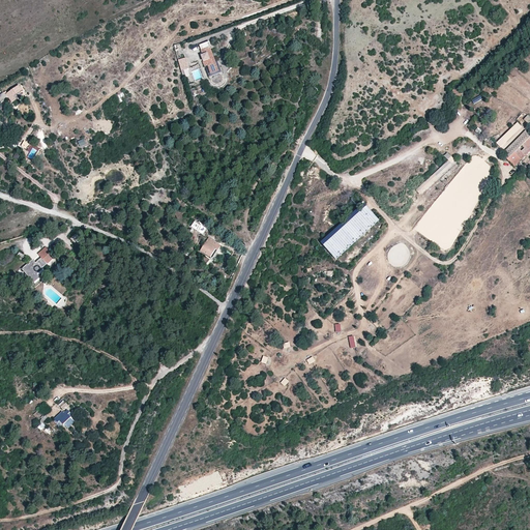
[(223,72),(218,61),(215,62),(208,42),(200,46),(203,55),(202,56),(209,78),(223,72)]
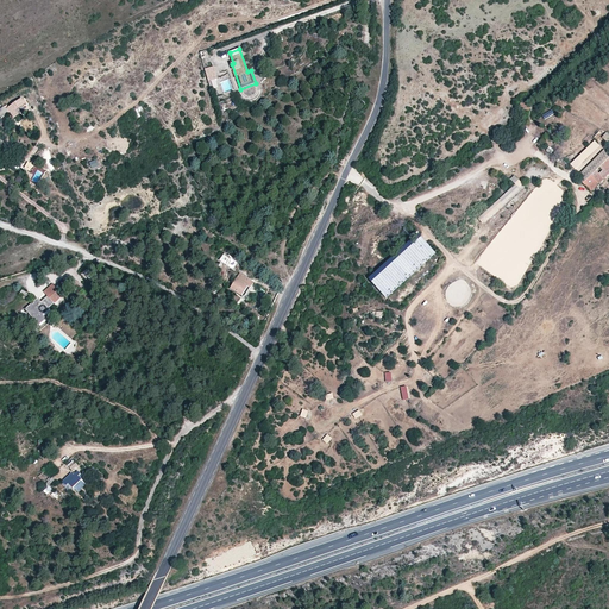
[(218,79),(214,67),(205,69),(211,89),(213,89),(214,87),(212,81),(218,79)]
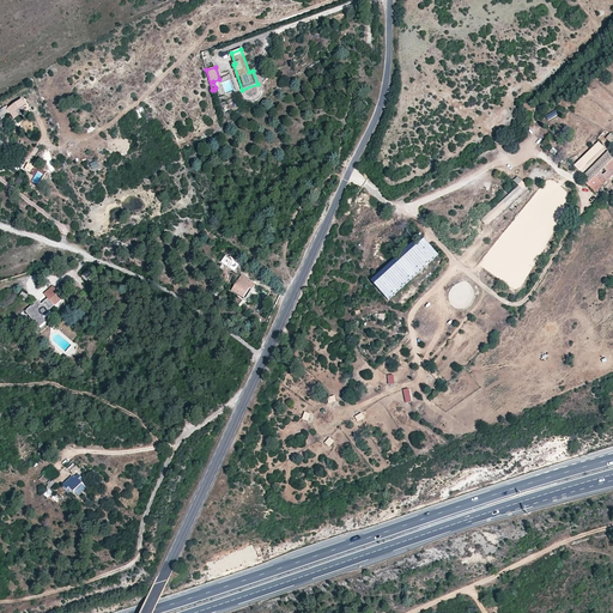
[(16,111),(25,105),(23,102),(24,102),(23,99),(8,110),(14,119),(19,115),(16,111)]
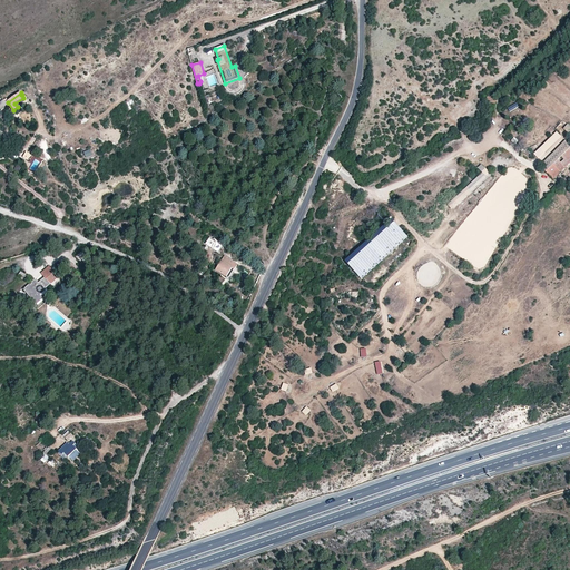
[(208,105),(215,101),(210,94),(205,97),(208,105)]
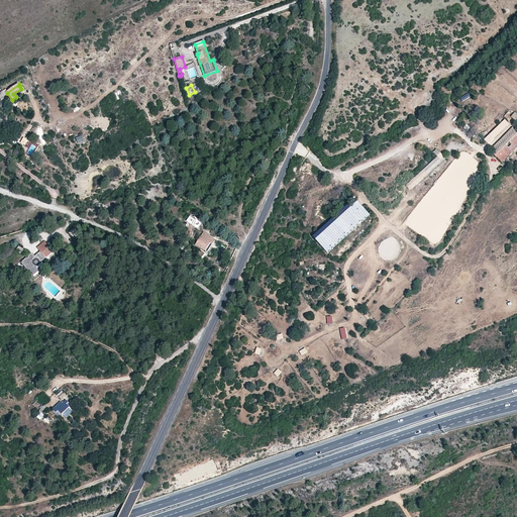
[(470,94),(457,99),(459,104),(472,99),(470,94)]
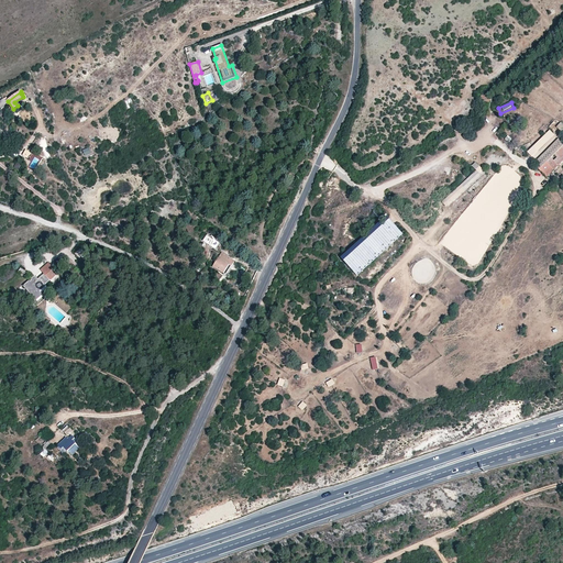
[(530,116),(532,110),(525,106),(521,111),(530,116)]
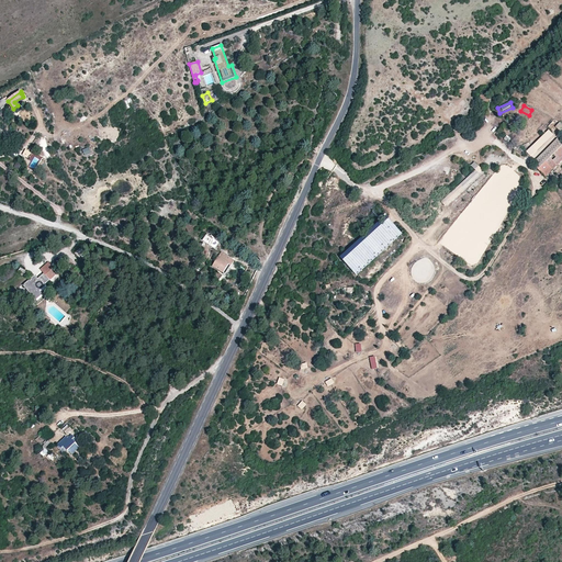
[(527,153),(531,157),(554,135),(550,131),(527,153)]
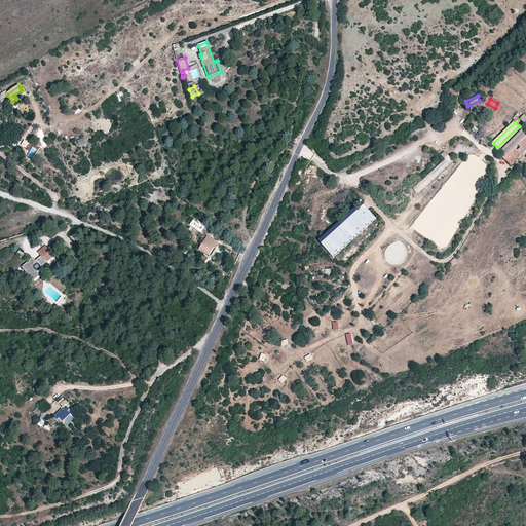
[(510,165),(525,149),(525,135),(522,130),(498,154),(510,165)]
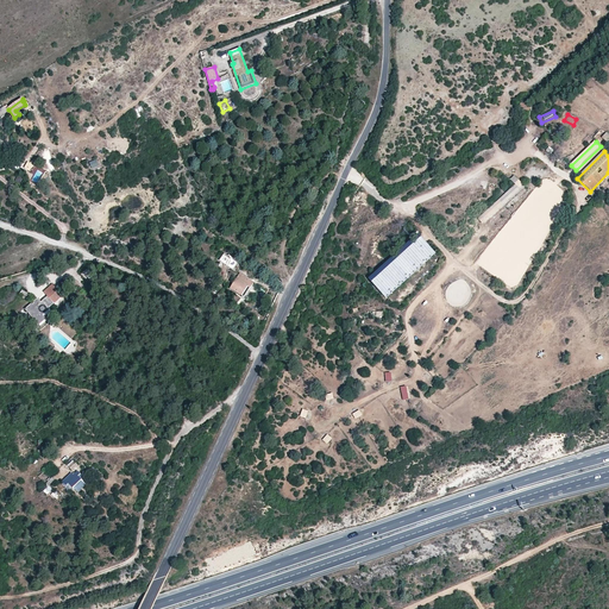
[(98,159),(89,162),(92,169),(100,167),(98,159)]
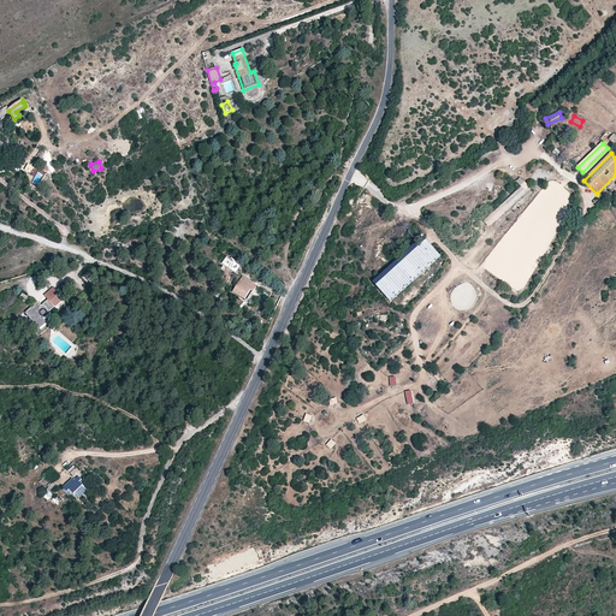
[(531,190),(520,178),(516,182),(521,187),(484,221),(490,227),(531,190)]
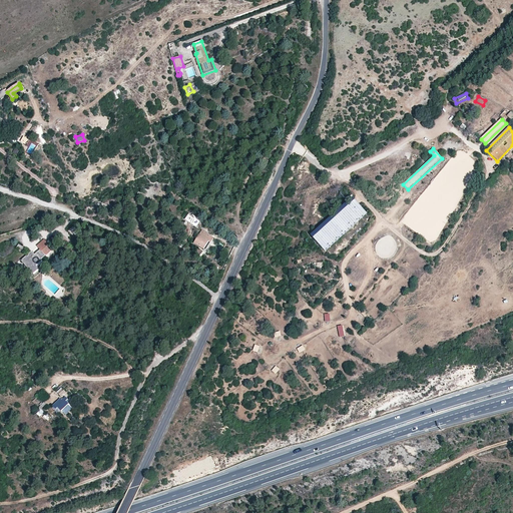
[(352,196),(310,233),(325,250),(367,212),(352,196)]
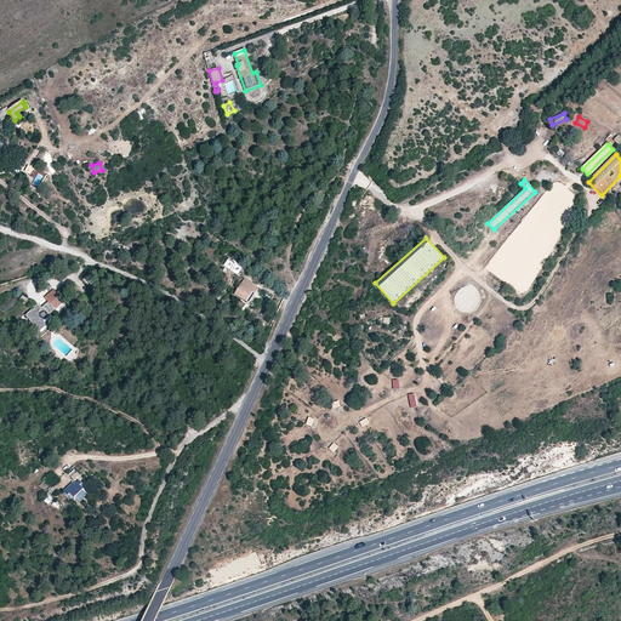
[(238,275),(243,268),(233,261),(229,266),(228,268),(238,275)]
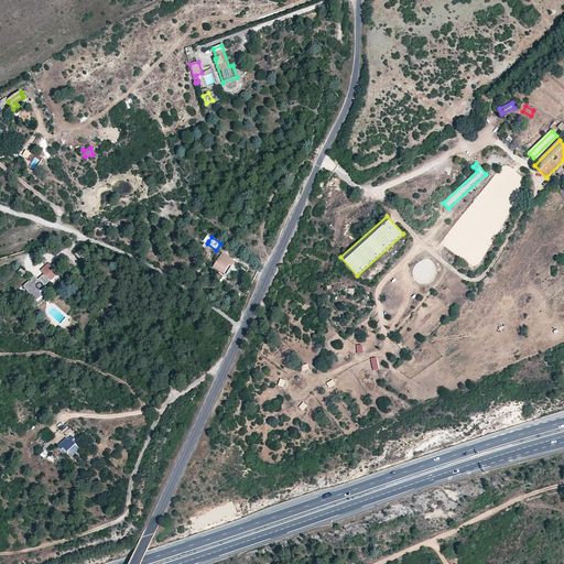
[(87,252),(83,248),(76,255),(79,259),(87,252)]
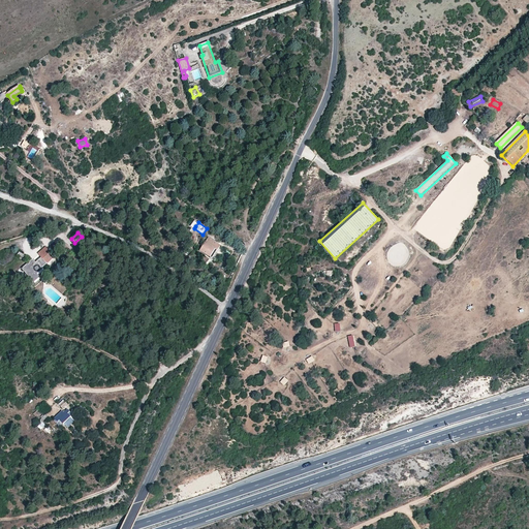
[(213,258),(220,246),(209,239),(201,251),(213,258)]
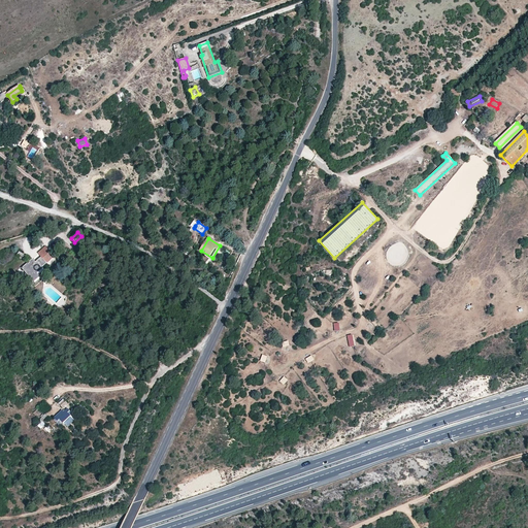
[(42,267),(55,257),(45,248),(39,253),(42,257),(38,261),(36,263),(33,259),(23,268),(34,282),(40,276),(37,273),(43,268),(42,267)]
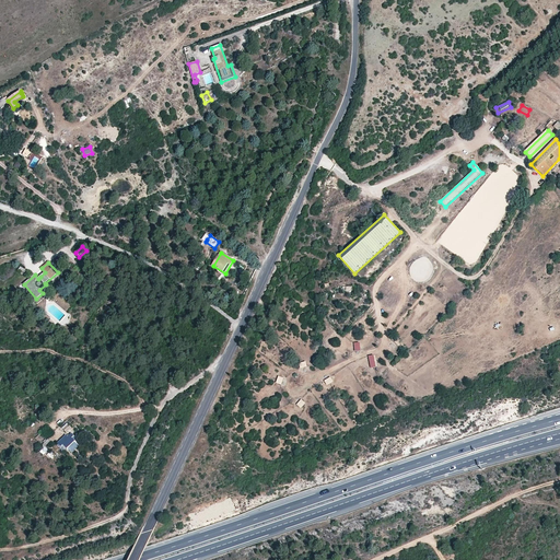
[(430,268),(423,273),(426,277),(432,270),(430,268)]
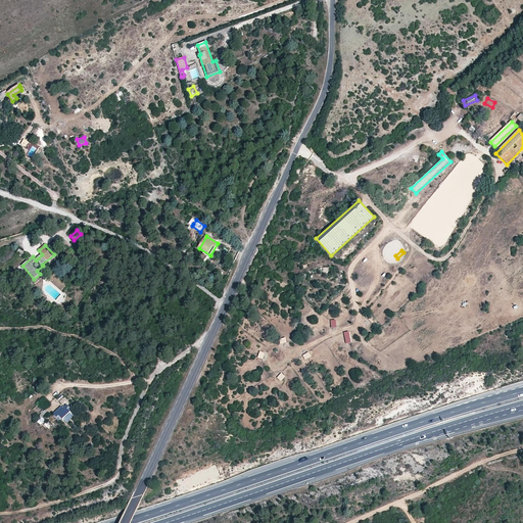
[(303,355),(305,361),(312,357),(310,351),(303,355)]
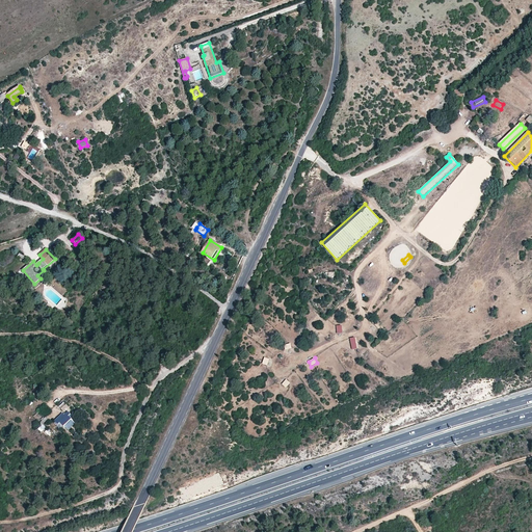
[(287,389),(291,382),(286,379),(282,384),(287,389)]
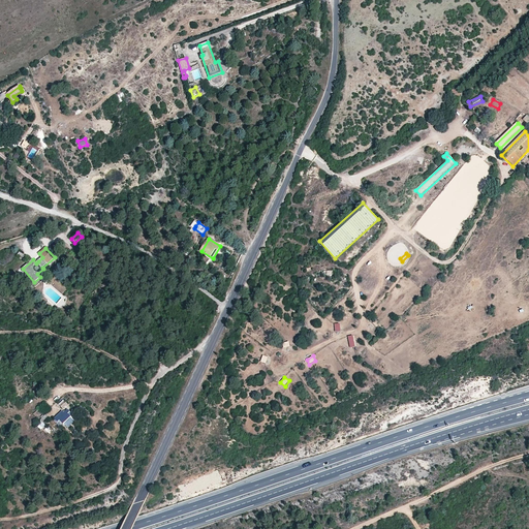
[(71,414),(72,414),(68,409),(64,413),(62,411),(54,421),(57,424),(61,419),(63,423),(64,424),(72,418),(71,417),(70,415),(71,414)]
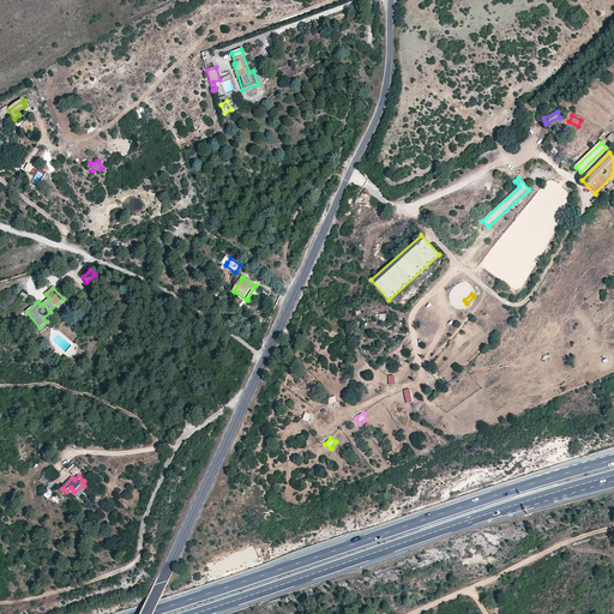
[(79,497),(86,489),(84,486),(74,492),(79,497)]
